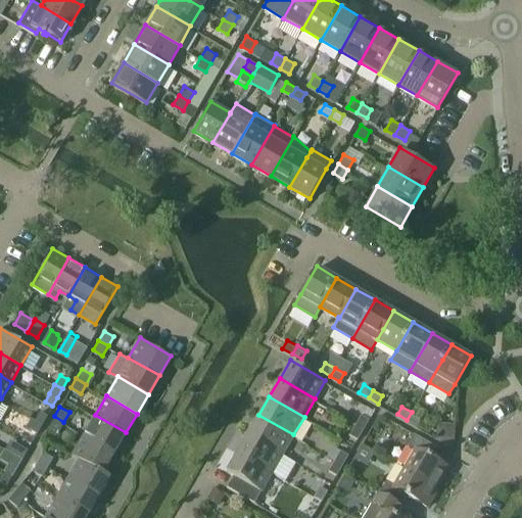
[(35,418),(43,422),(48,414),(41,409),(35,418)]
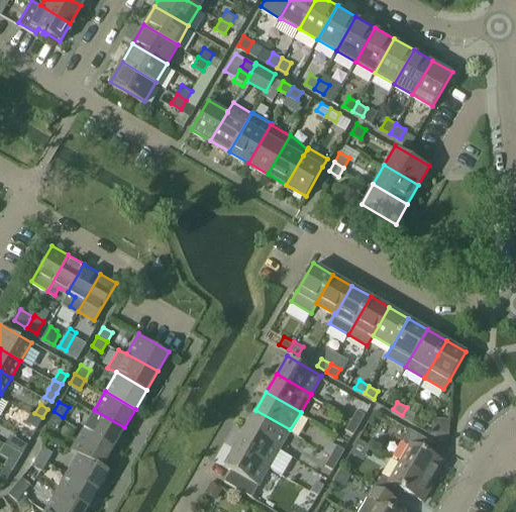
[(407,407),(402,415),(411,420),(415,412),(407,407)]
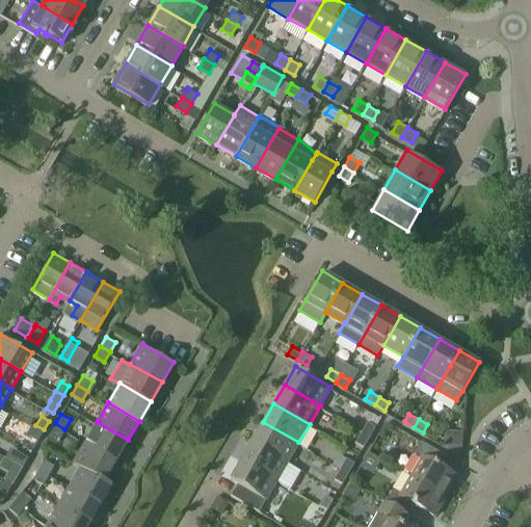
[(368,420),(362,430),(370,435),(376,424),(368,420)]
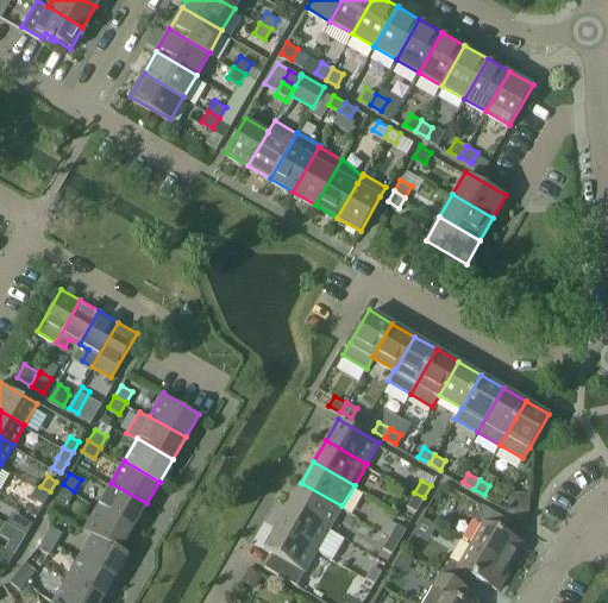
[(133,526),(146,503),(111,483),(98,506),(133,526)]
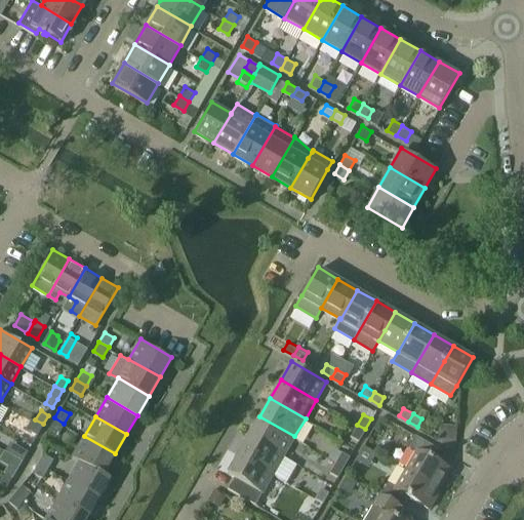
[(294,436),(259,416),(249,434),(284,454),(294,436)]
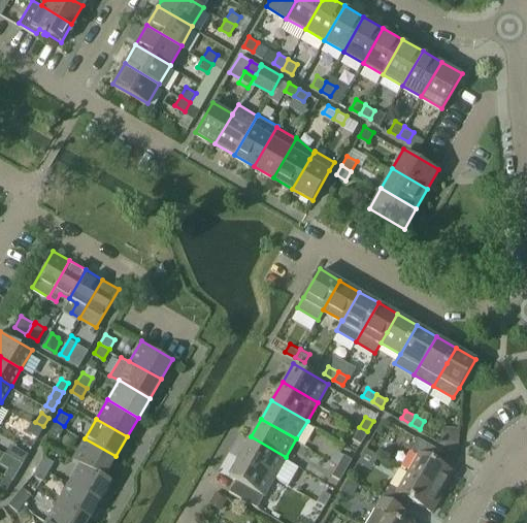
[(64,426),(55,420),(50,429),(59,434),(64,426)]
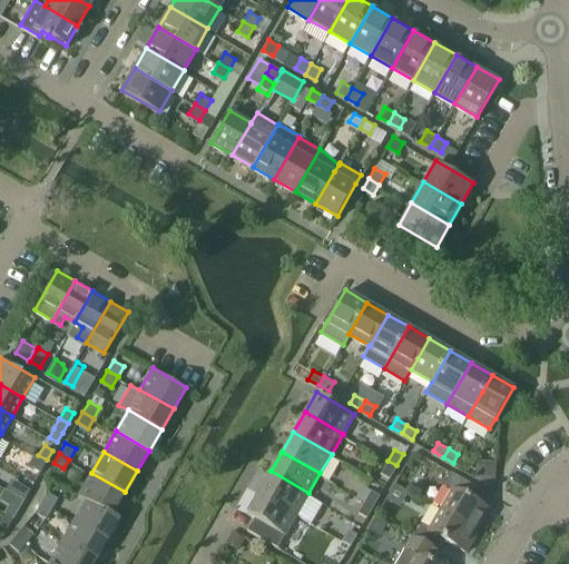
[(41,470),(47,459),(38,455),(32,465),(41,470)]
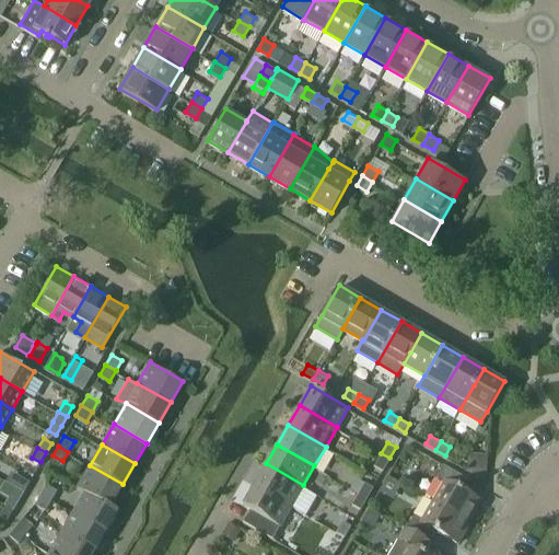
[(389,458),(381,453),(374,464),(383,469),(389,458)]
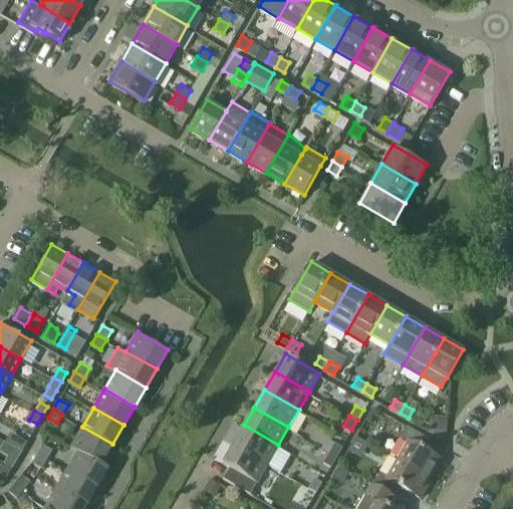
[(398,458),(432,477),(443,458),(423,447),(429,436),(408,424),(401,436),(408,440),(398,458)]
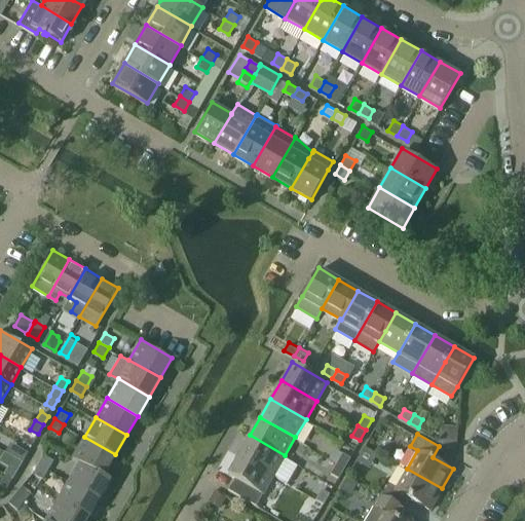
[(274,474),(285,455),(250,435),(239,453),(274,474)]
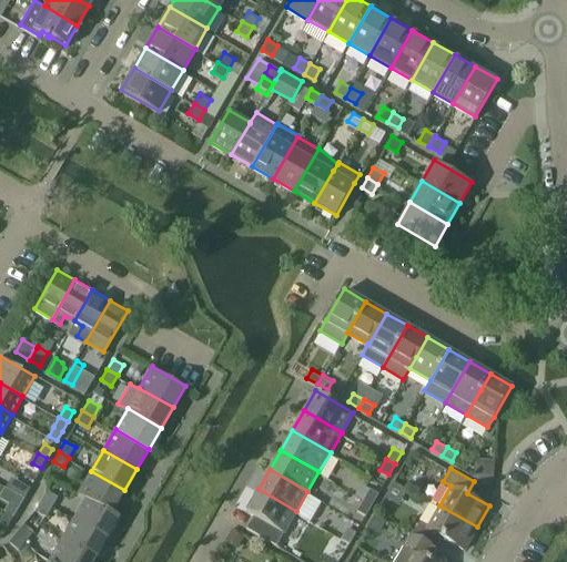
[(474,470),(474,473),(493,484),(494,473),(494,471),(474,470)]
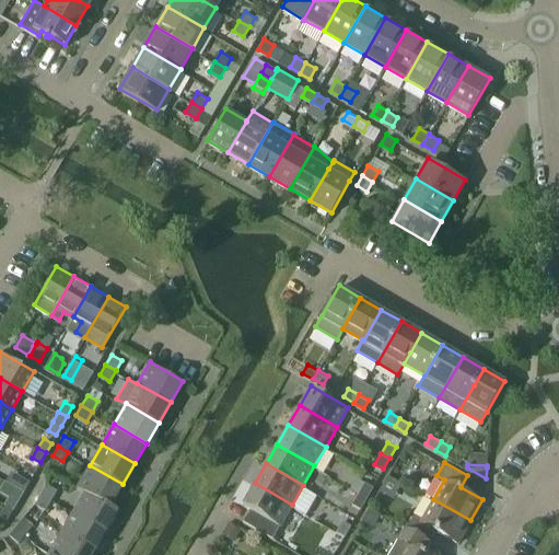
[(78,486),(84,490),(85,490),(111,505),(112,504),(123,484),(90,465),(78,486)]
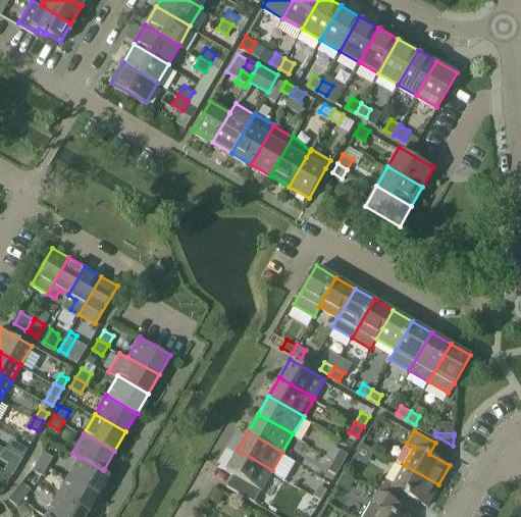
[(14,452),(22,457),(28,447),(20,443),(14,452)]
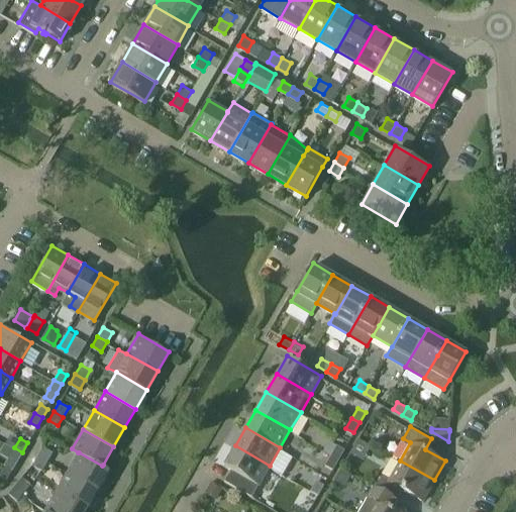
[(337,443),(331,453),(339,457),(344,447),(337,443)]
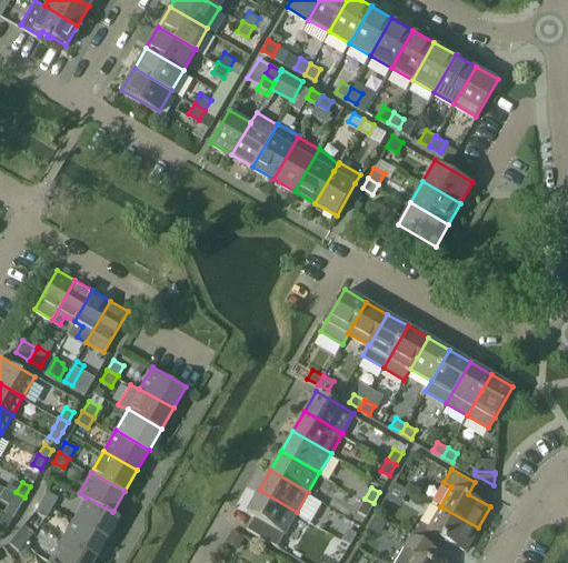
[(48,489),(42,499),(53,504),(59,495),(48,489)]
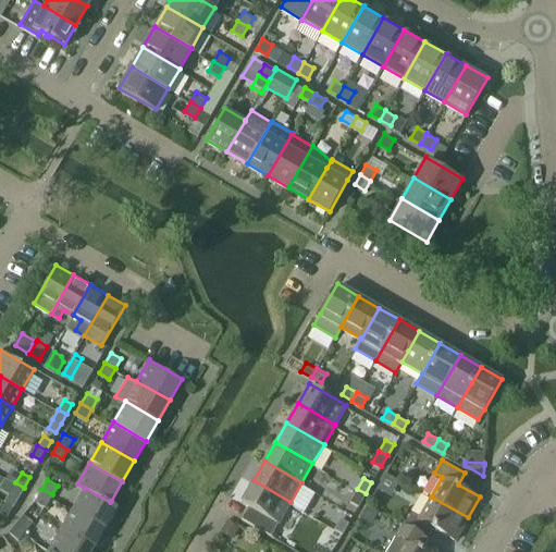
[(341,479),(336,488),(345,493),(349,485),(341,479)]
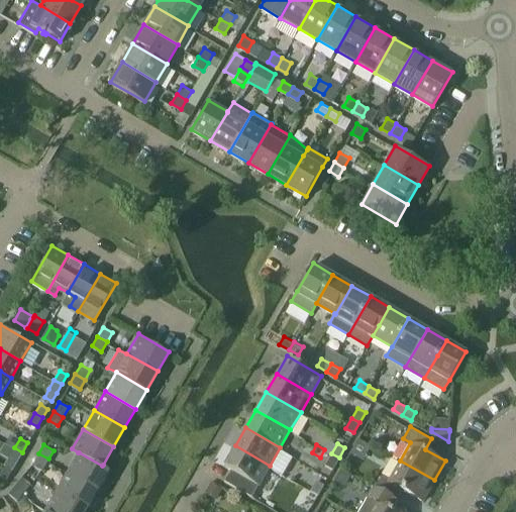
[(259,484),(270,466),(235,445),(224,464),(231,468),(224,479),(251,495),(259,484)]
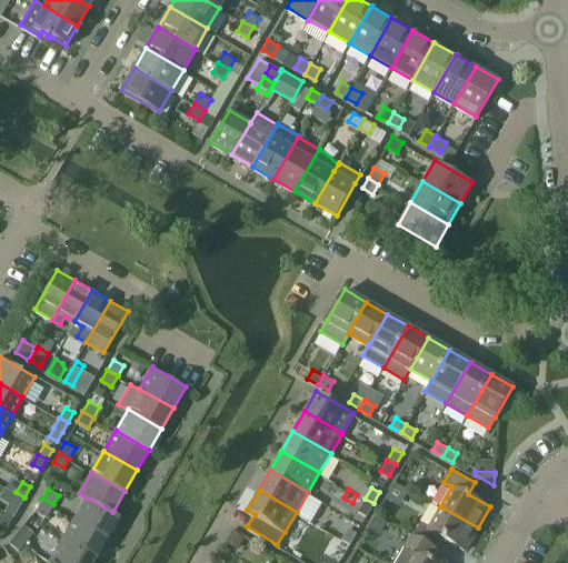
[(16,492),(11,502),(19,506),(25,498),(16,492)]
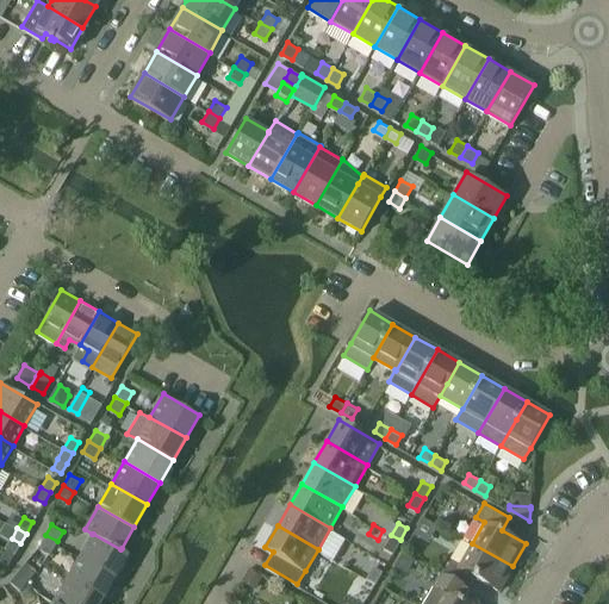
[(129,553),(122,548),(120,549),(93,534),(92,534),(80,555),(116,576),(129,553)]
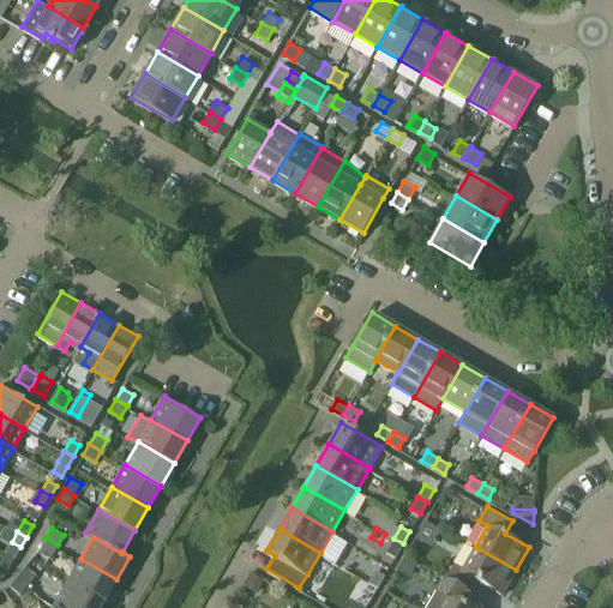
[(58,545),(46,539),(38,549),(50,557),(58,545)]
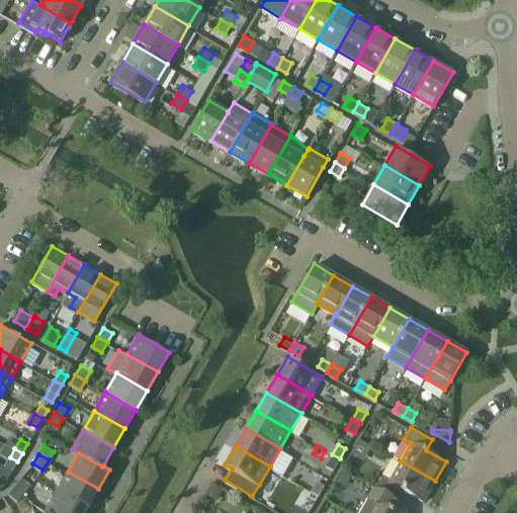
[(340,458),(332,454),(326,464),(334,468),(340,458)]
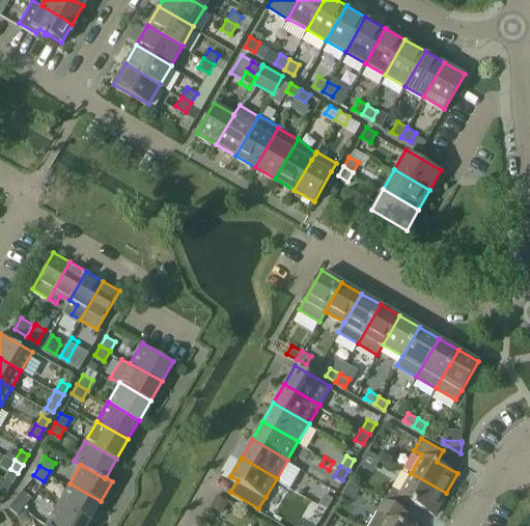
[(435,513),(446,493),(411,473),(400,491),(392,487),(386,498),(407,511),(413,500),(435,513)]
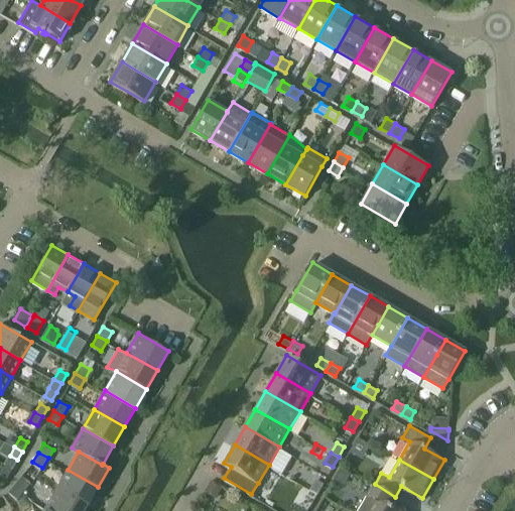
[(12,468),(5,464),(0,472),(7,477),(12,468)]
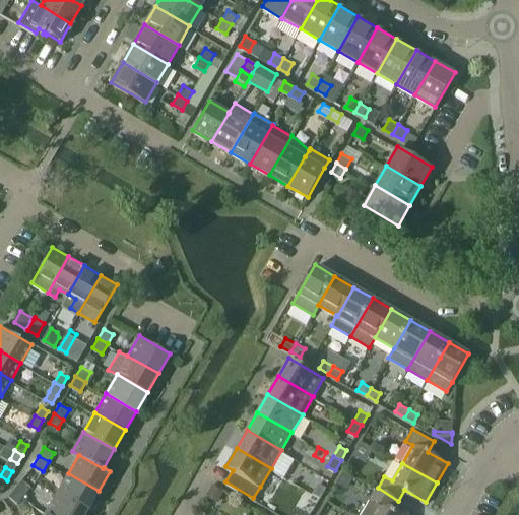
[(58,492),(88,509),(99,491),(68,473),(58,492)]
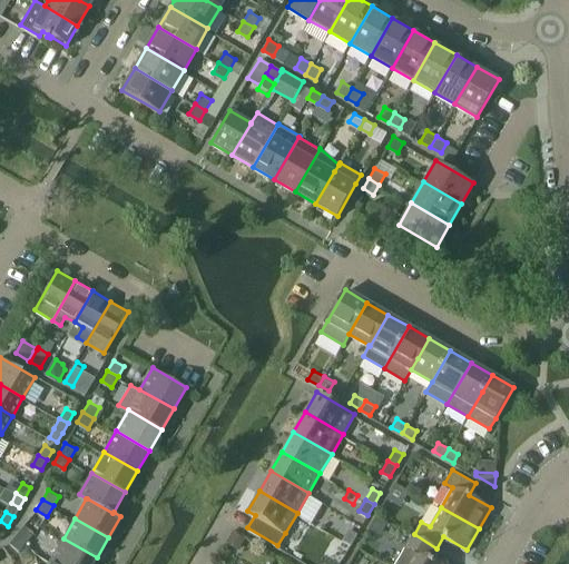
[(25,523),(17,532),(27,540),(35,531),(25,523)]
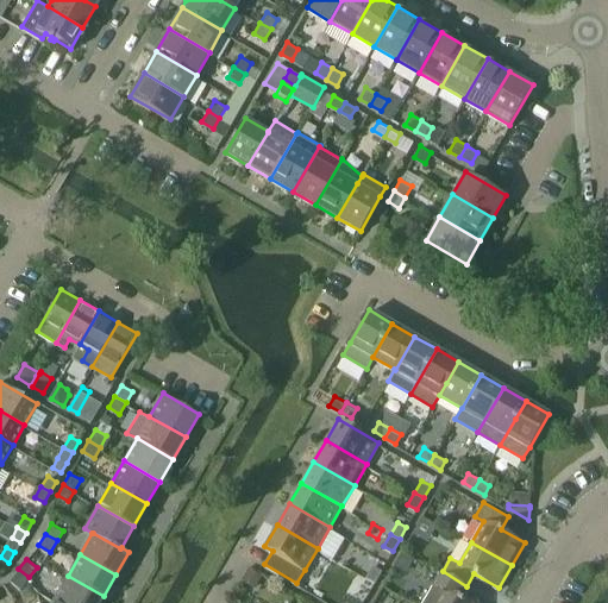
[(365,576),(375,580),(382,569),(373,564),(365,576)]
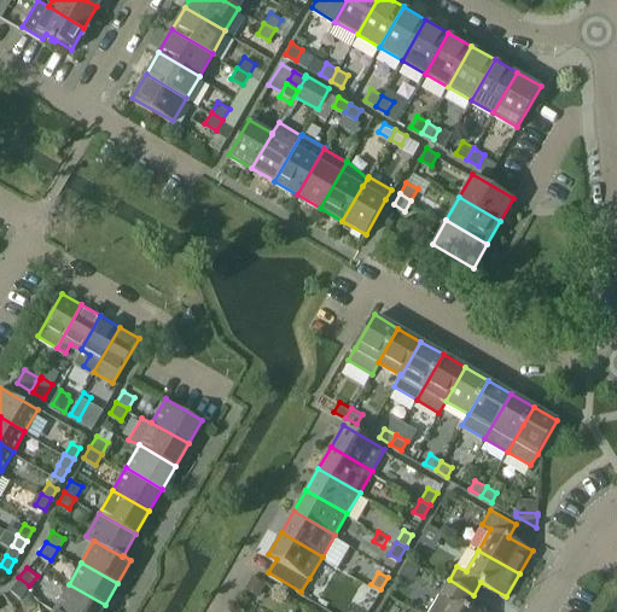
[(252,576),(246,588),(260,595),(266,583),(252,576)]
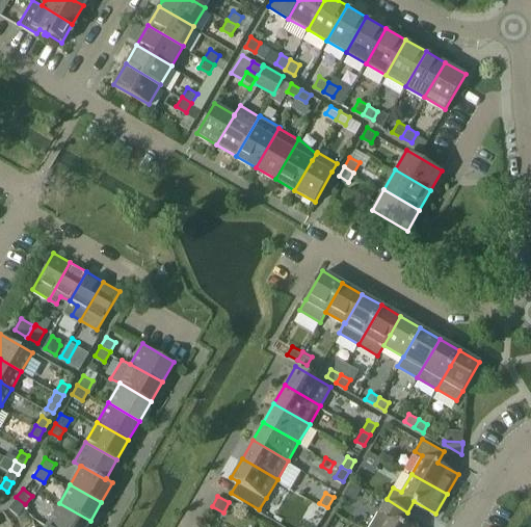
[(25,504),(16,497),(9,506),(18,514),(25,504)]
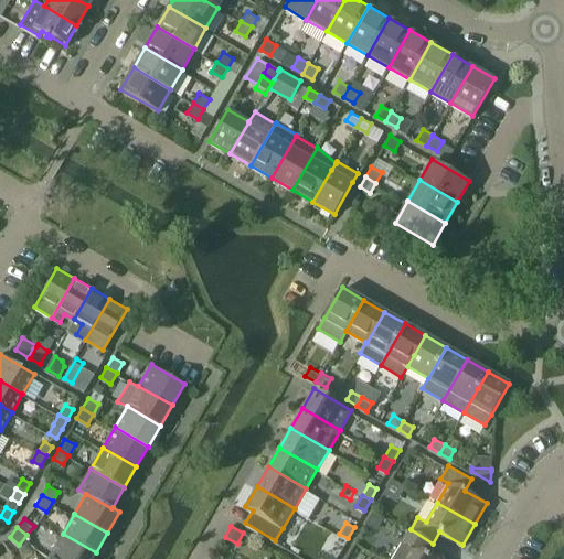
[(391,558),(435,558),(427,555),(433,544),(411,529),(404,541),(402,540),(391,558)]
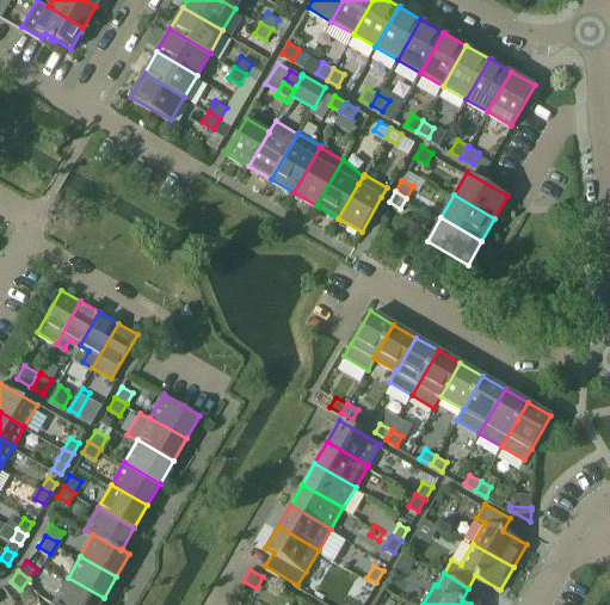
[(99,604),(104,598),(68,578),(54,602),(56,603),(60,604),(99,604)]
